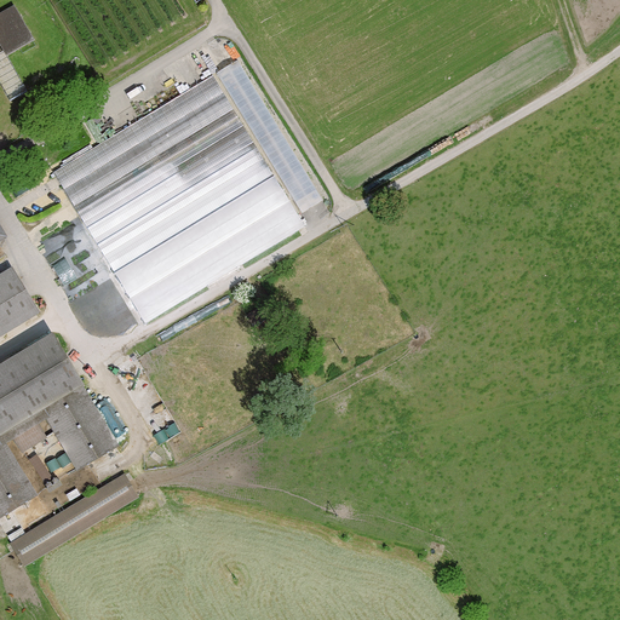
[(0,44),(6,55),(33,41),(15,9),(0,16),(0,44)]
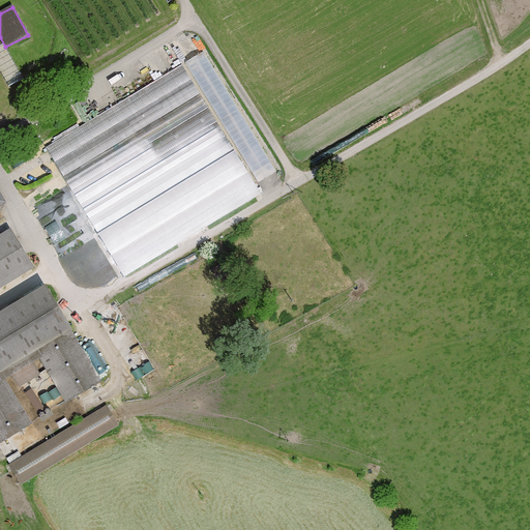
[(234,150),(182,65),(46,148),(97,233),(234,150)]
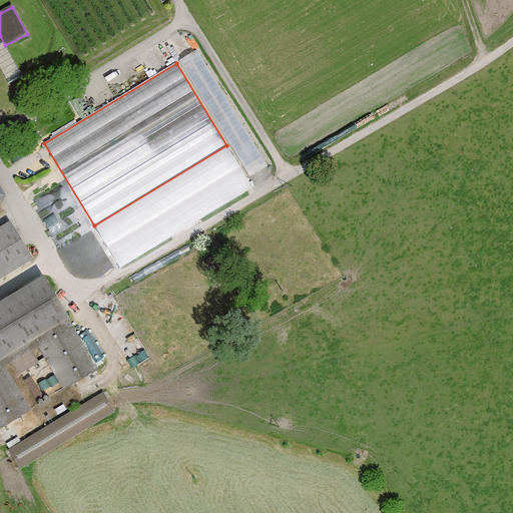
[(94,225),(120,268),(251,187),(226,145),(94,225)]
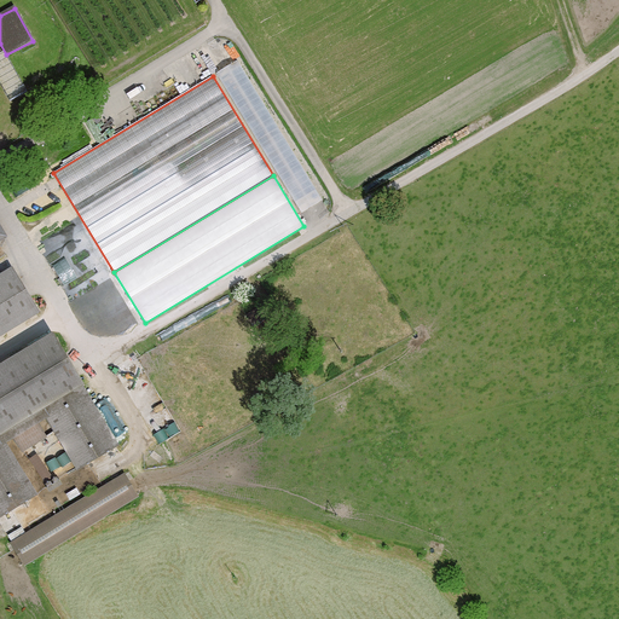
[(0,333),(35,312),(11,271),(0,277),(0,333)]
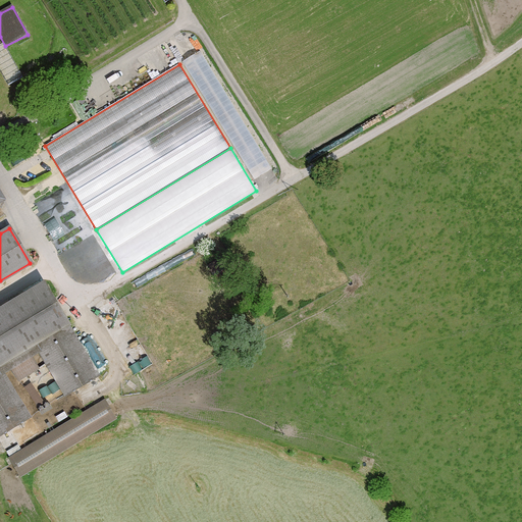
[(3,373),(11,368),(18,380),(38,368),(31,356),(39,351),(66,396),(99,375),(43,284),(0,310),(0,435),(30,417),(3,373)]
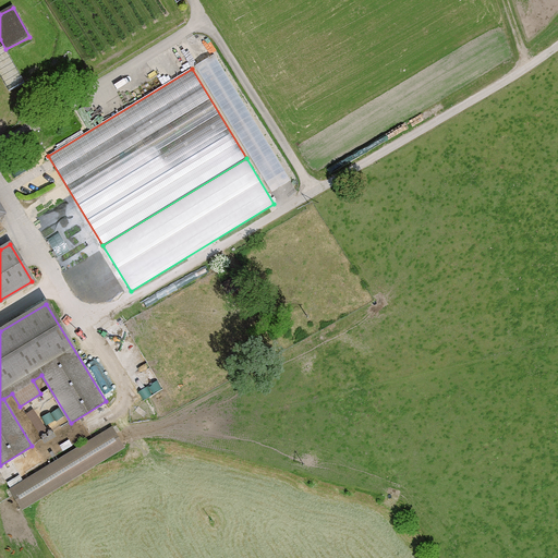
[(111,428),(11,489),(22,508),(123,447),(111,428)]
